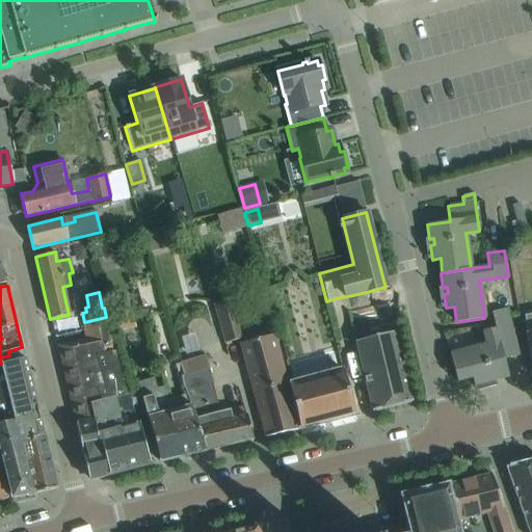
[(363,293),(345,297),(348,310),(370,304),(367,292),(363,293)]
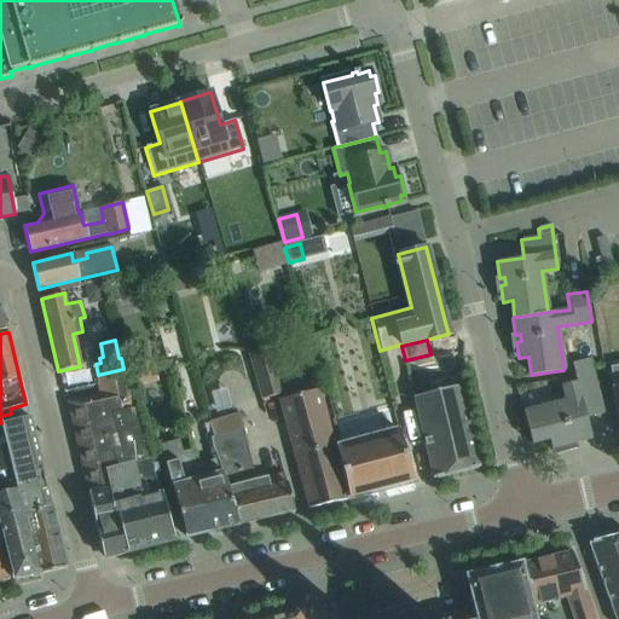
[(277,394),(271,372),(276,371),(268,346),(248,352),(261,399),(277,394)]
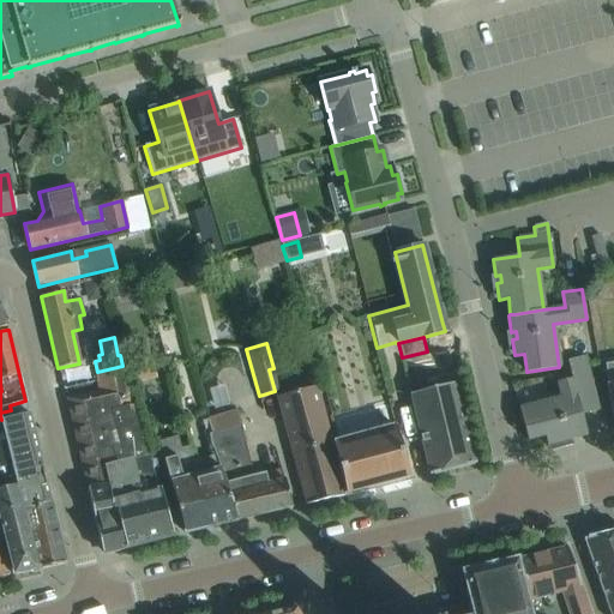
[(451,343),(435,347),(441,371),(440,371),(440,372),(457,368),(451,343)]
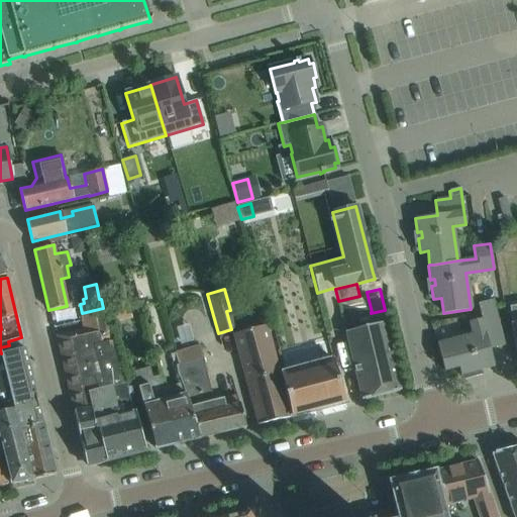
[(469,322),(472,334),(436,343),(443,371),(457,367),(459,375),(474,372),(473,368),(479,366),(480,370),(493,367),(489,348),(504,345),(492,299),(477,303),(481,318),(469,322)]
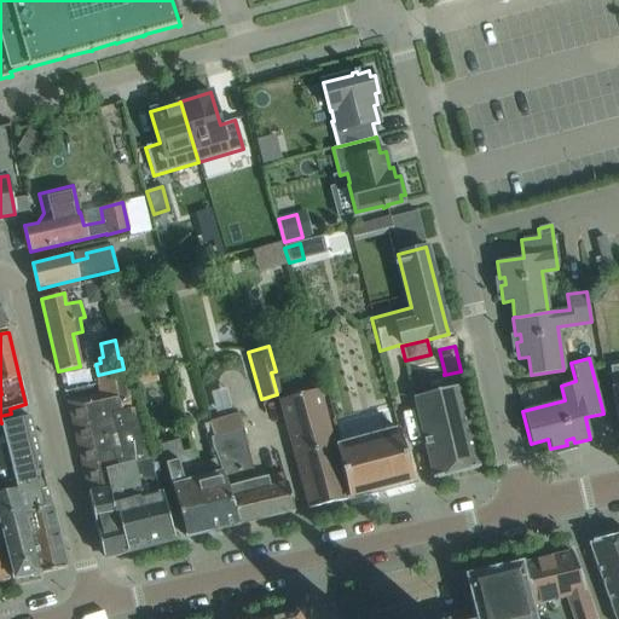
[(146,446),(137,409),(126,369),(123,369),(98,375),(97,375),(98,383),(97,383),(99,394),(67,401),(88,492),(87,493),(100,554),(102,554),(106,556),(106,557),(125,553),(113,504),(157,492),(150,463),(146,446)]
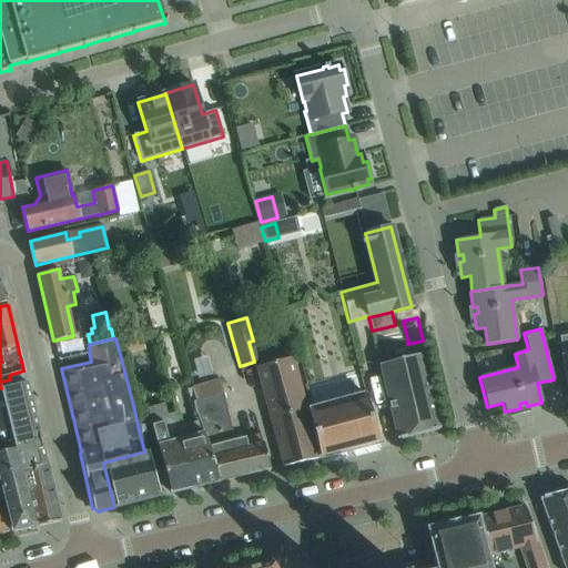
[(378,364),(387,401),(396,437),(396,438),(396,439),(439,428),(438,427),(421,354),(378,364)]
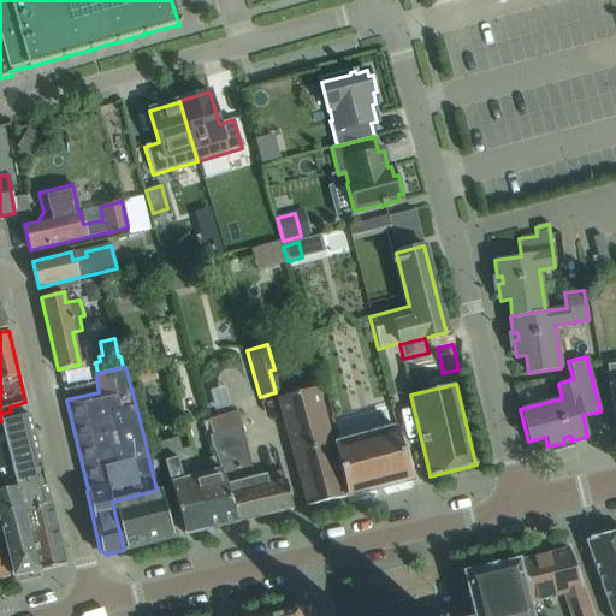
[(277,398),(306,505),(344,497),(317,389),(277,398)]
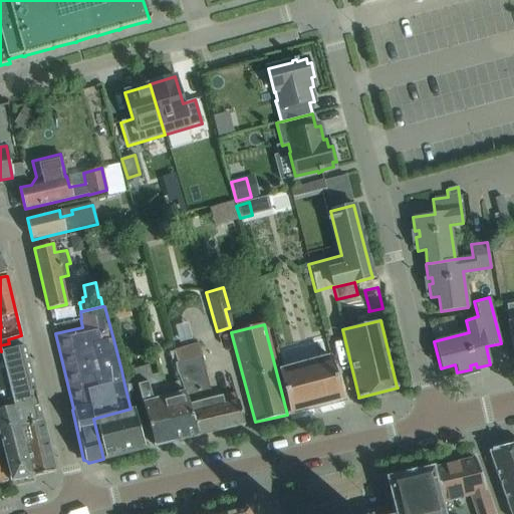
[(177,362),(175,363),(185,400),(187,399),(197,435),(243,425),(237,402),(235,393),(211,398),(202,360),(201,360),(196,342),(173,349),(177,362)]
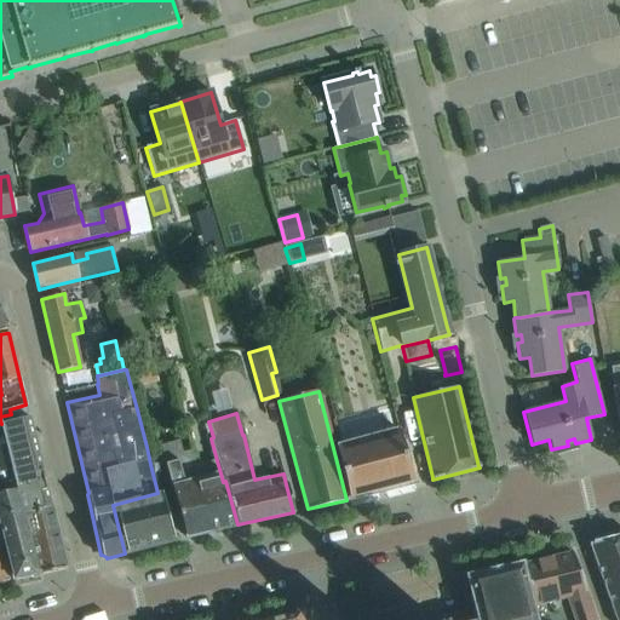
[(29,417),(0,424),(4,435),(3,435),(11,468),(38,574),(41,574),(41,572),(62,568),(62,569),(65,568),(40,460),(29,417)]
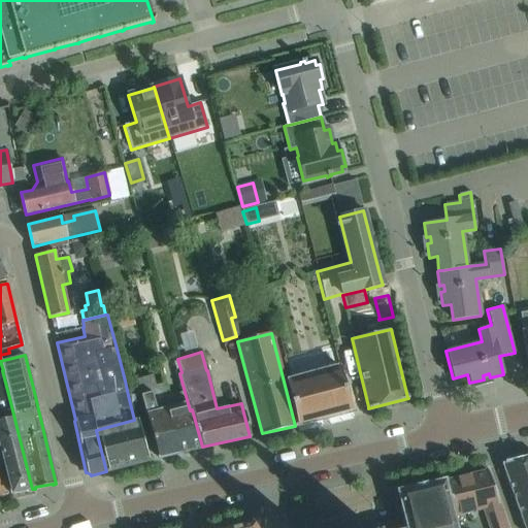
[(285,380),(297,426),(352,411),(339,366),(285,380)]
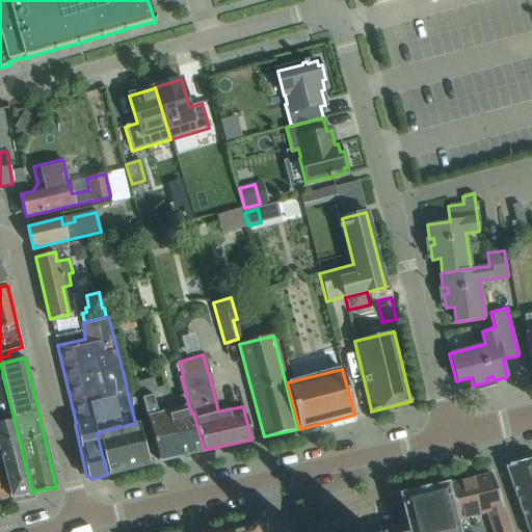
[(2,373),(0,373),(0,411),(6,416),(8,422),(0,423),(0,459),(0,460),(10,498),(32,493),(9,401),(2,373)]
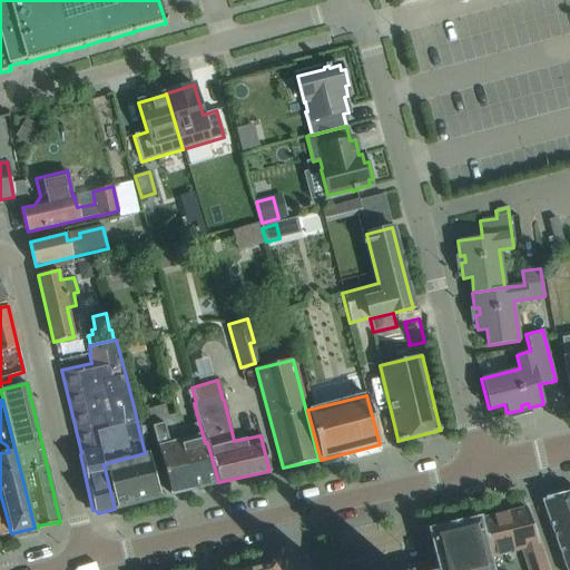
[(218,482),(207,442),(205,443),(194,403),(193,403),(198,423),(179,428),(180,431),(175,432),(190,489),(218,482)]
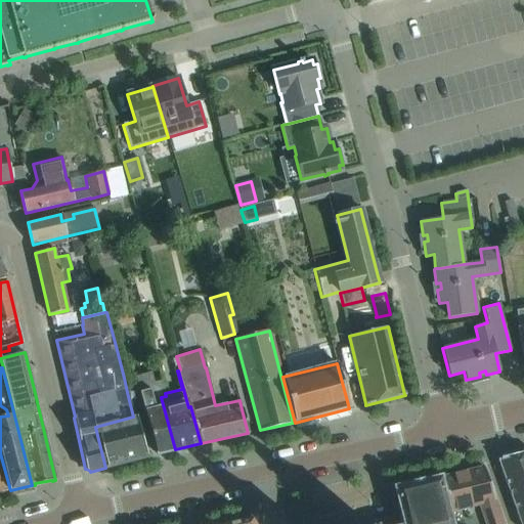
[(175,449),(161,397),(166,396),(165,393),(162,381),(155,383),(151,372),(135,376),(157,454),(175,449)]
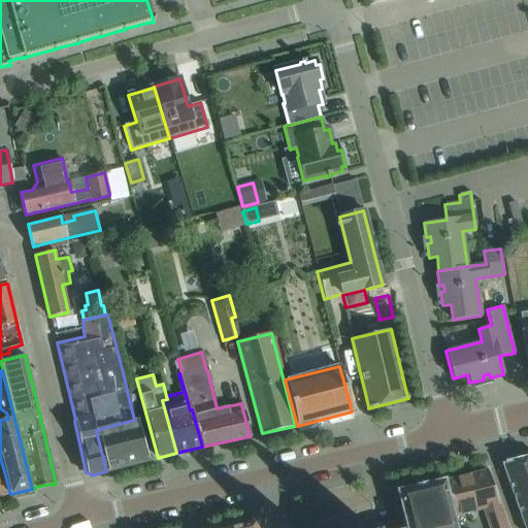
[(138,420),(134,420),(96,430),(106,471),(149,460),(138,420)]
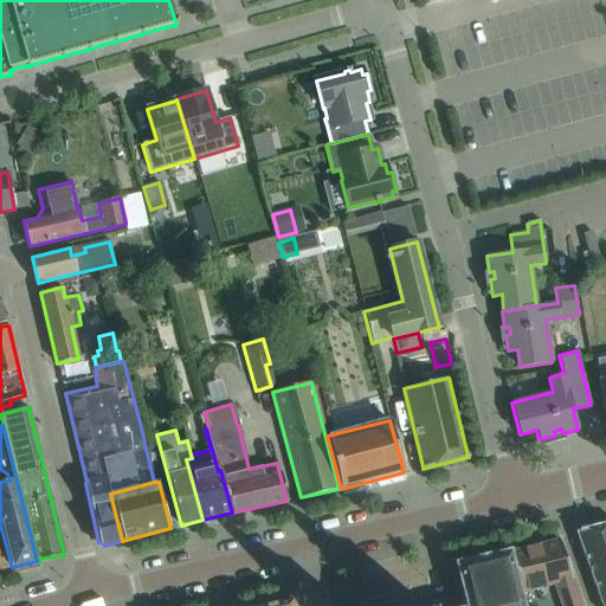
[(605,605),(605,523),(575,532),(600,605),(605,605)]
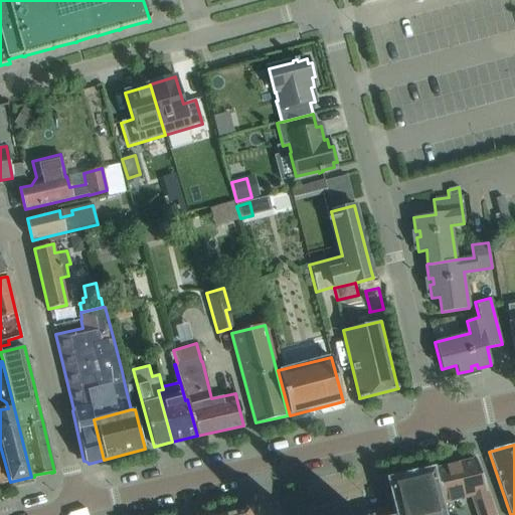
[(476,459),(433,469),(442,506),(470,497),(475,514),(494,514),(483,481),(476,459)]
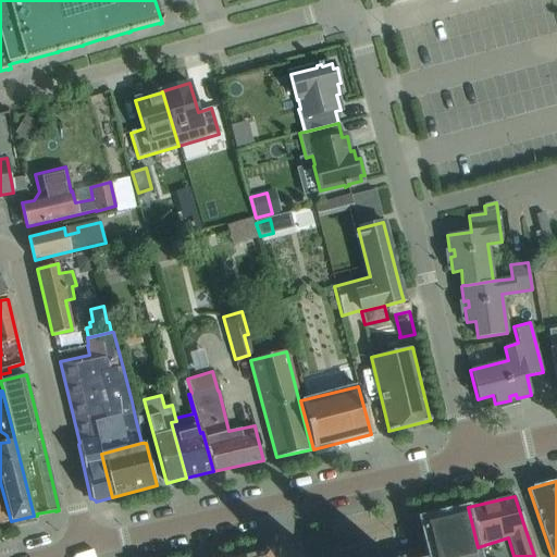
[(468,507),(419,519),(425,545),(396,553),(397,556),(480,556),(478,547),(468,507)]
